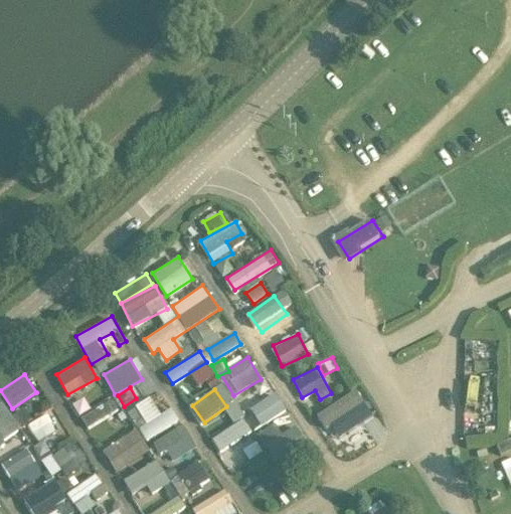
[(355,389),(315,410),(327,434),(367,413),(355,389)]
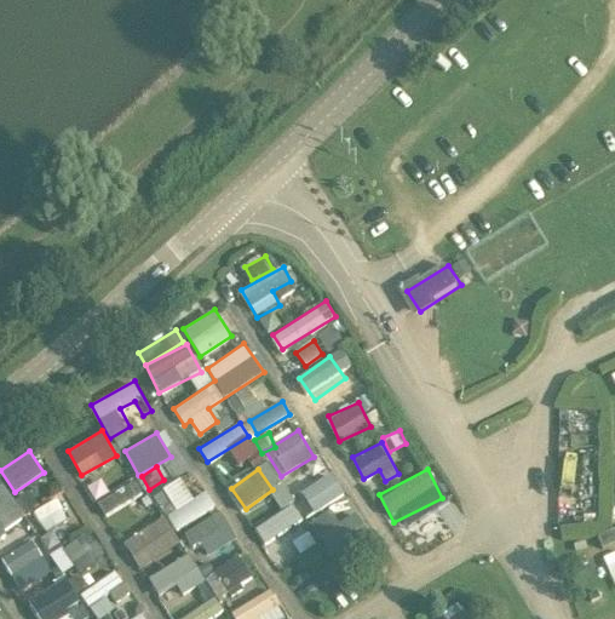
[(333,470),(299,493),(314,515),(348,492),(333,470)]
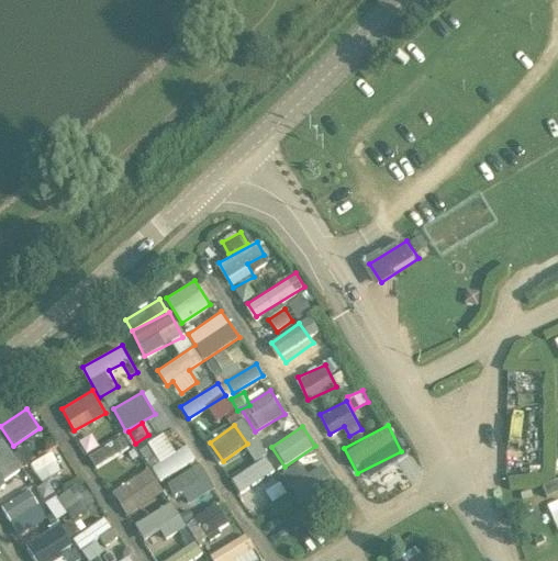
[(87,452),(100,447),(93,433),(80,438),(87,452)]
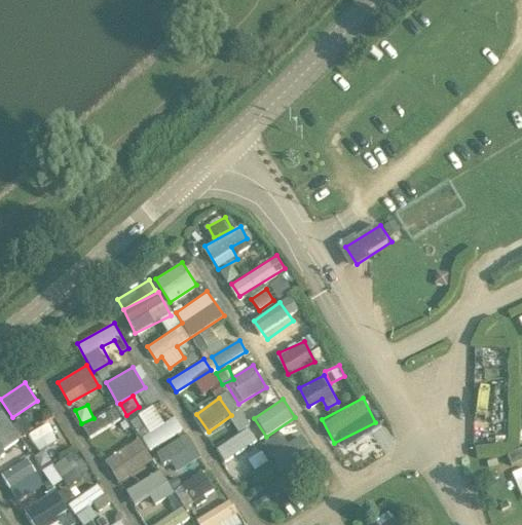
[(114,406),(82,424),(89,437),(121,417),(114,406)]
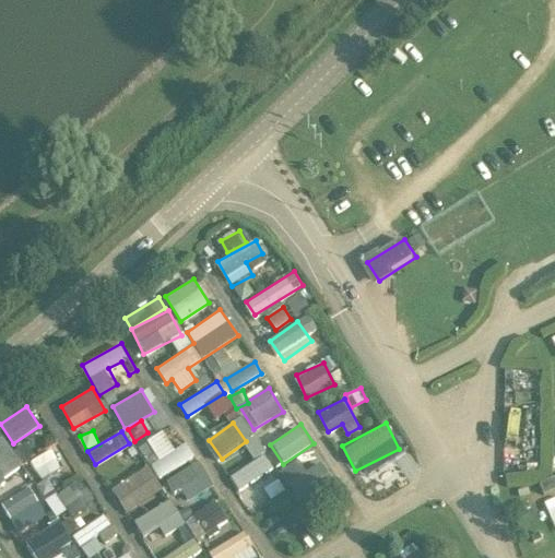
[(246,442),(256,459),(267,452),(257,435),(246,442)]
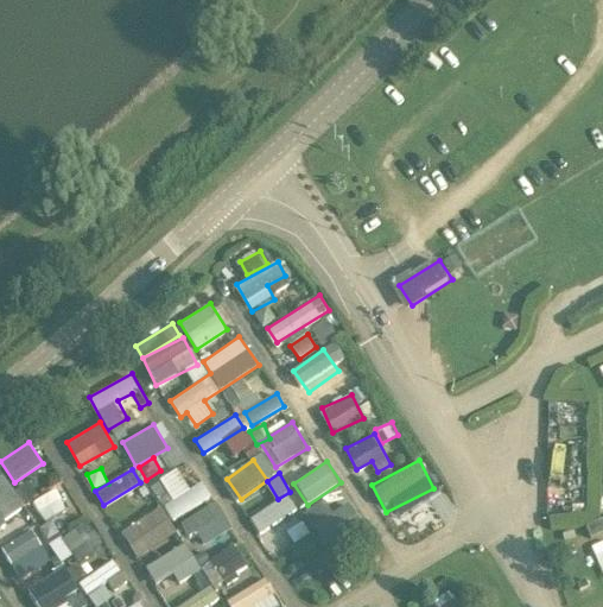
[(6,476),(0,479),(0,525),(26,510),(6,476)]
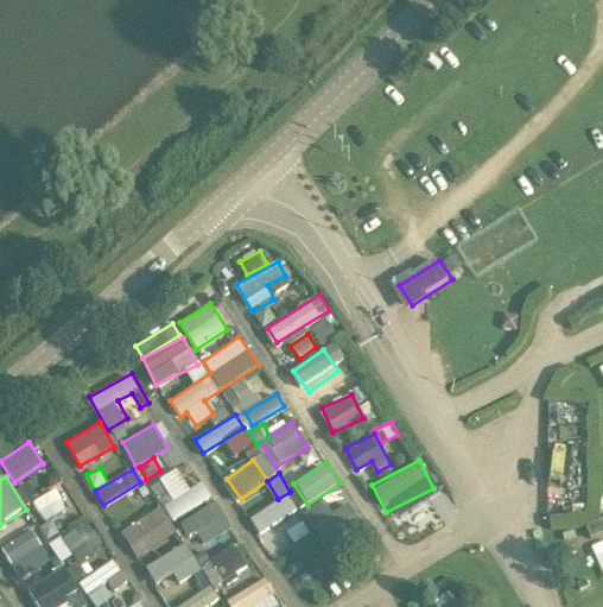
[(201,480),(175,497),(164,478),(152,485),(171,519),(210,497),(201,480)]
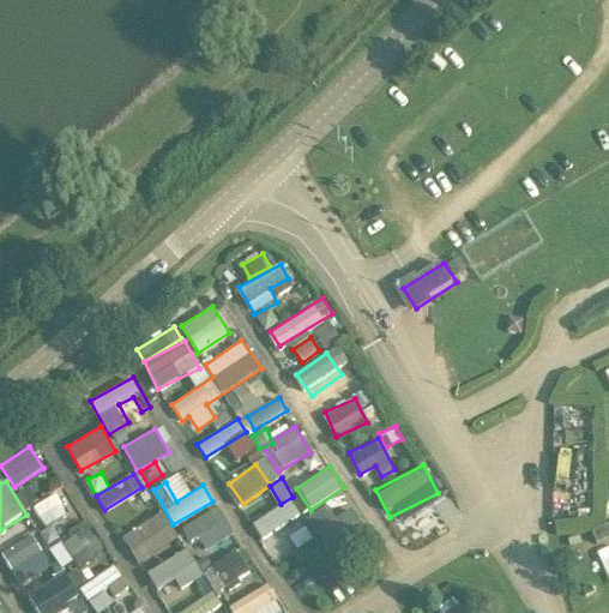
[(50,497),(32,505),(44,527),(61,518),(50,497)]
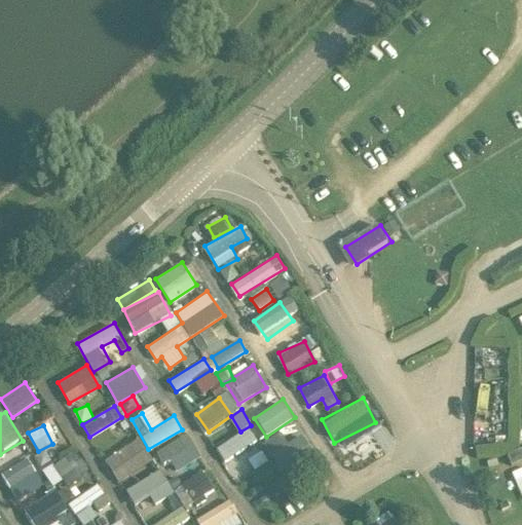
[(226,461),(257,440),(249,426),(218,448),(226,461)]
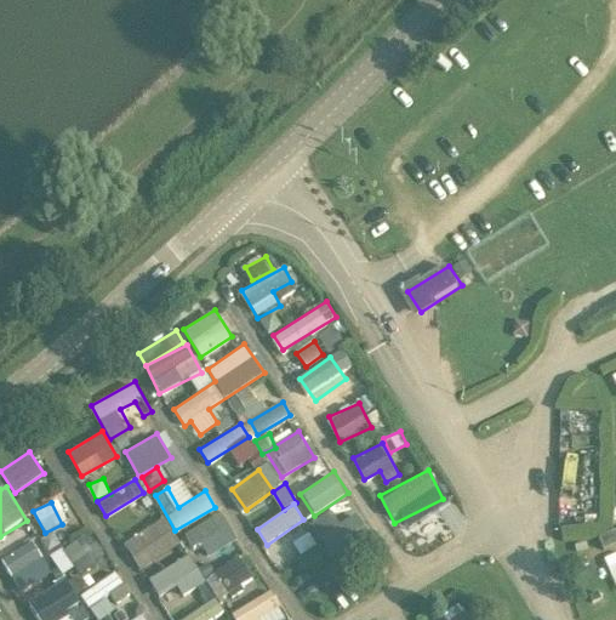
[(201,542),(214,557),(240,535),(220,508),(186,536),(195,547),(201,542)]
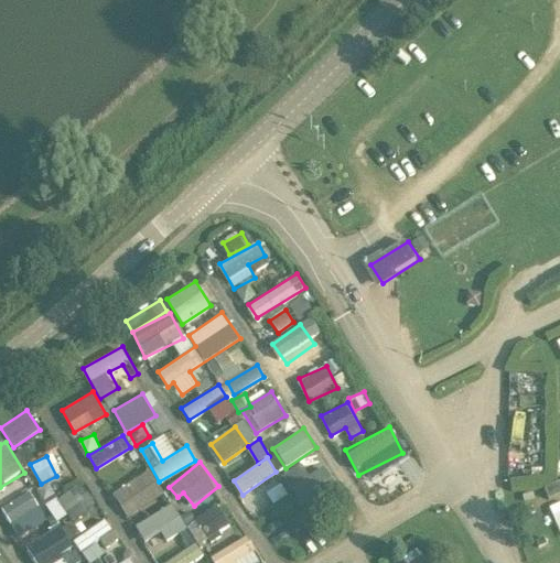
[(297,498),(331,479),(323,465),(308,473),(302,463),(283,474),(297,498)]
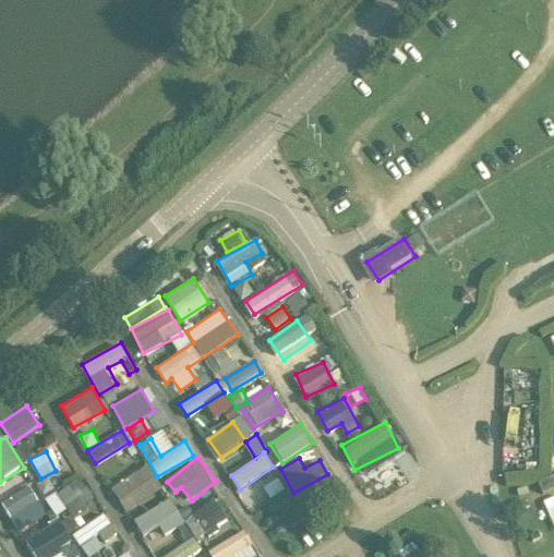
[(274,470),(247,487),(259,506),(286,487),(274,470)]
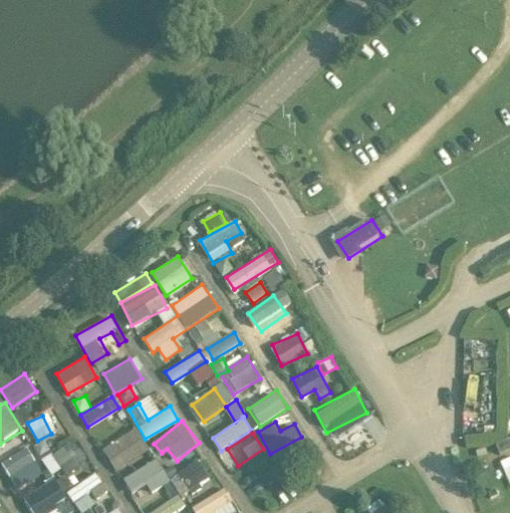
[(55,478),(85,457),(73,439),(43,459),(55,478)]
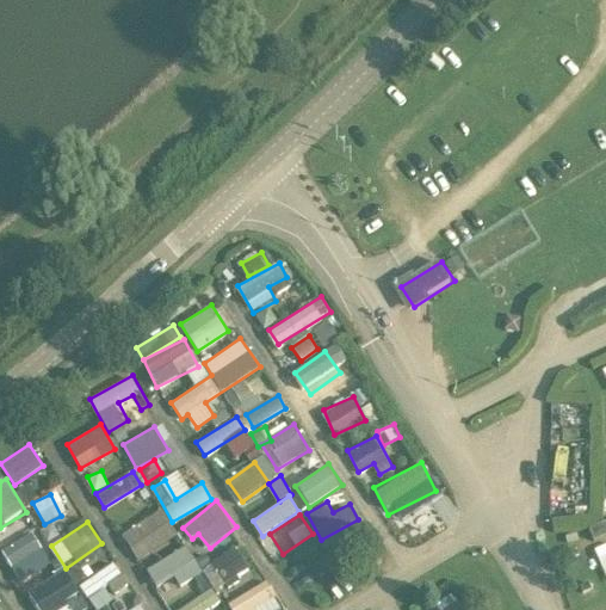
[(136,560),(158,548),(143,523),(122,535),(136,560)]
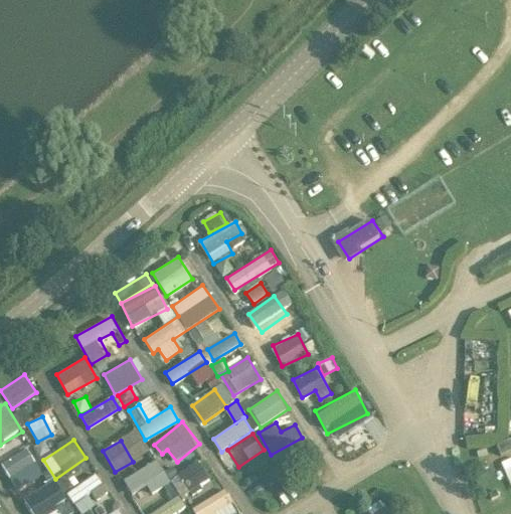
[(510,441),(501,446),(505,455),(510,452),(510,441)]
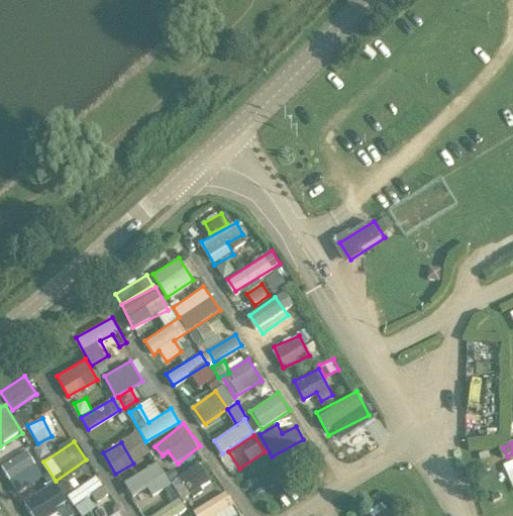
[(1,467),(11,481),(34,463),(24,449),(1,467)]
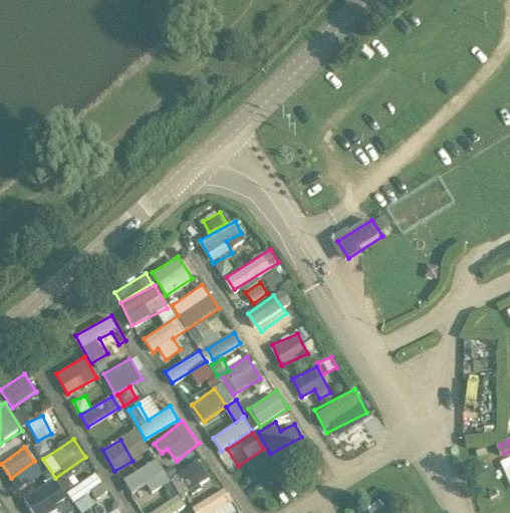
[(131,493),(147,483),(152,492),(170,482),(157,459),(122,478),(131,493)]
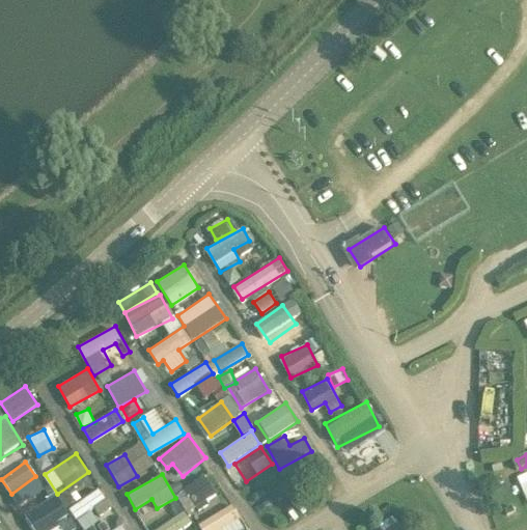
[(176,494),(189,511),(217,493),(204,475),(176,494)]
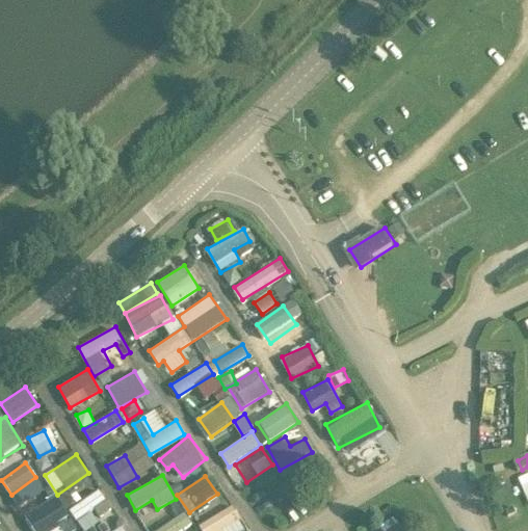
[(103,489),(69,505),(80,528),(114,512),(103,489)]
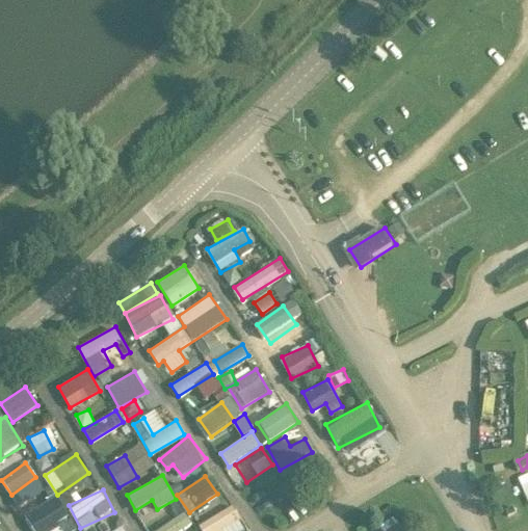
[(31,530),(46,530),(69,519),(56,496),(23,514),(31,530)]
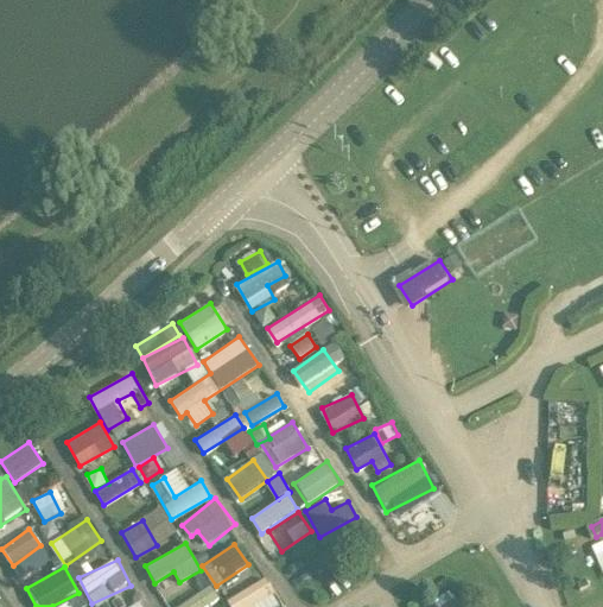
[(264,576),(226,600),(229,606),(272,606),(279,602),(264,576)]
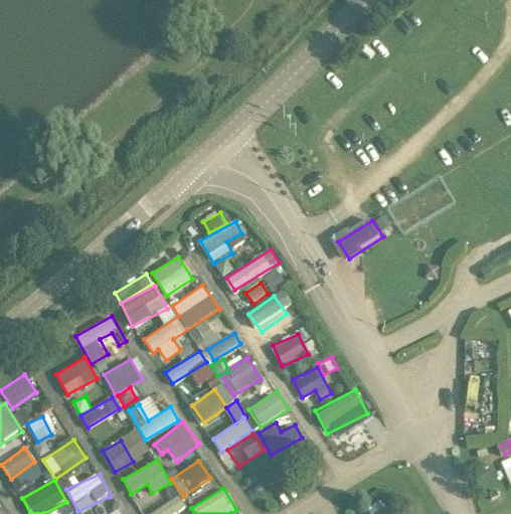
[(148,513),(173,513),(185,506),(177,495),(148,513)]
